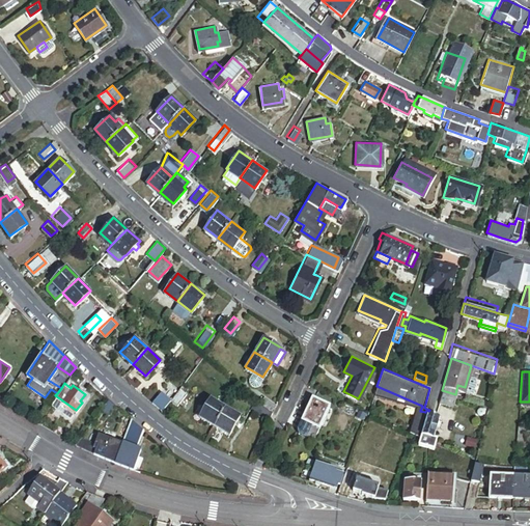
[(169,397),(176,403),(187,390),(179,385),(170,397),(169,397)]
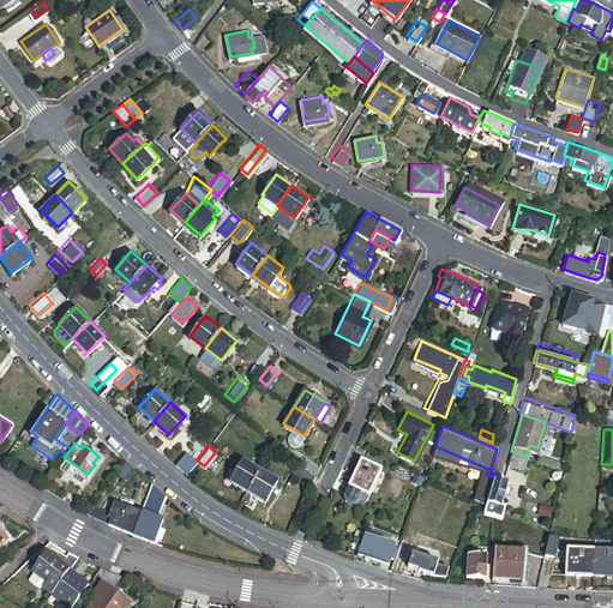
[(508,464),(523,469),(527,456),(511,451),(508,464)]
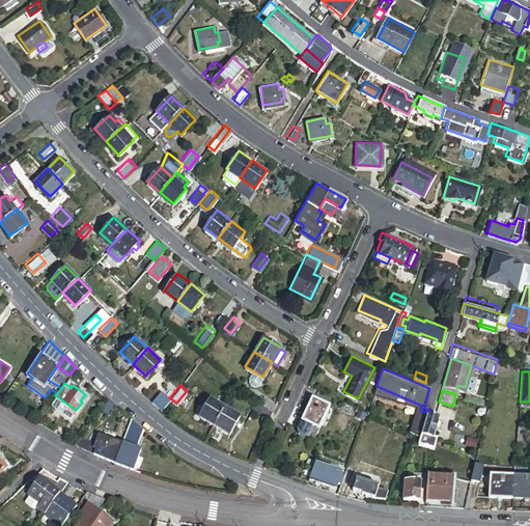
[(161,409),(169,397),(170,397),(164,392),(155,404),(161,409)]
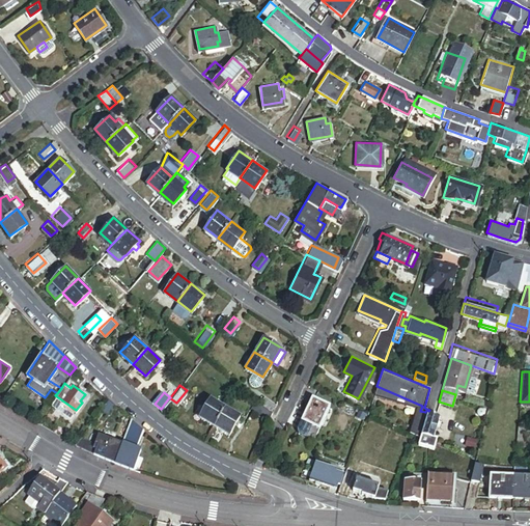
[(272,411),(276,403),(265,394),(259,402),(272,411)]
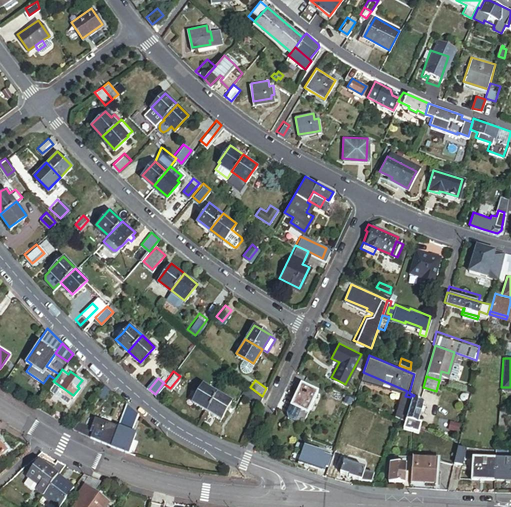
[(192,399),(206,408),(216,391),(202,382),(192,399)]
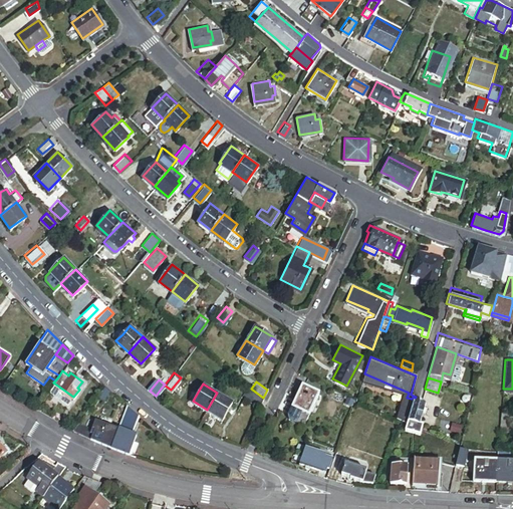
[(291,405),(308,413),(318,392),(301,384),(291,405)]
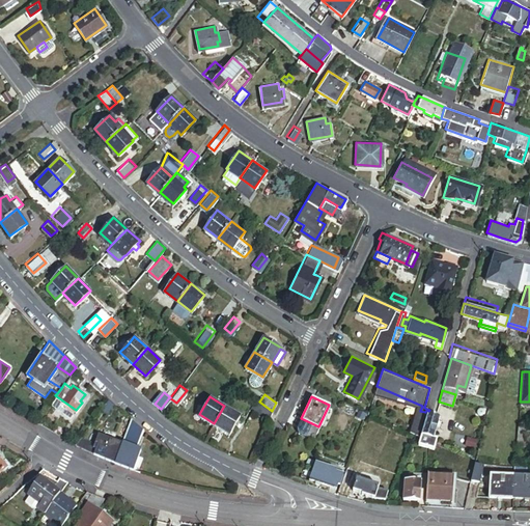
[(103,408),(109,413),(115,404),(110,398),(103,408)]
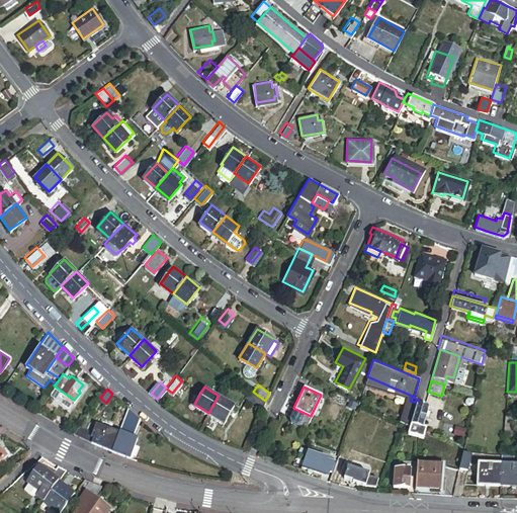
[(259,413),(265,401),(253,392),(250,389),(241,401),(259,413)]
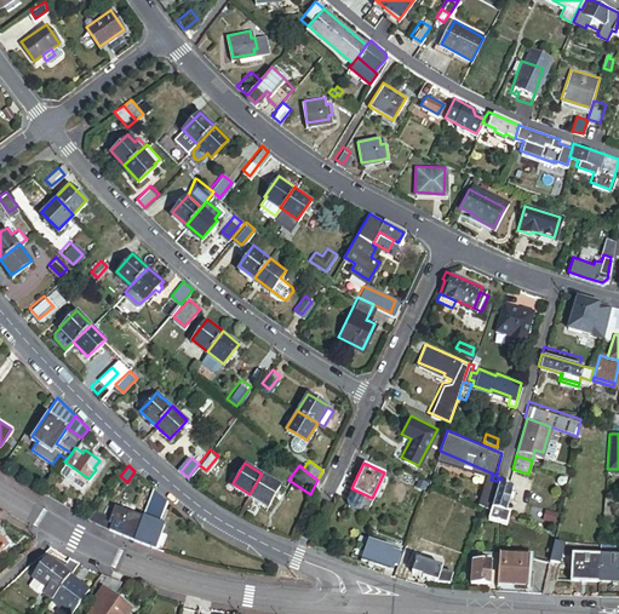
[(250,494),(267,505),(280,485),(278,482),(279,480),(275,477),(274,480),(262,474),(250,494)]
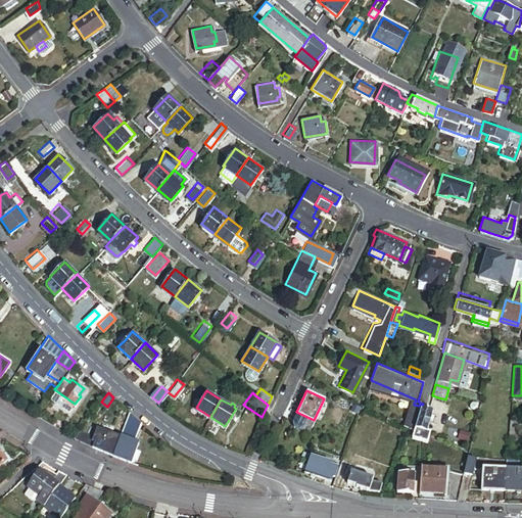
[(414,430),(421,407),(422,405),(420,404),(419,406),(414,405),(409,419),(410,419),(407,428),(413,430),(414,430)]
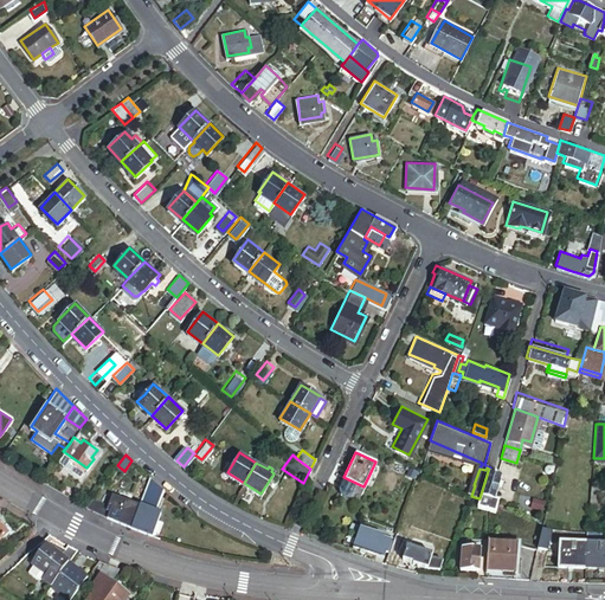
[(156,503),(152,502),(158,484),(143,471),(136,500),(130,526),(150,533),(153,522),(158,523),(160,514),(155,511),(156,503)]
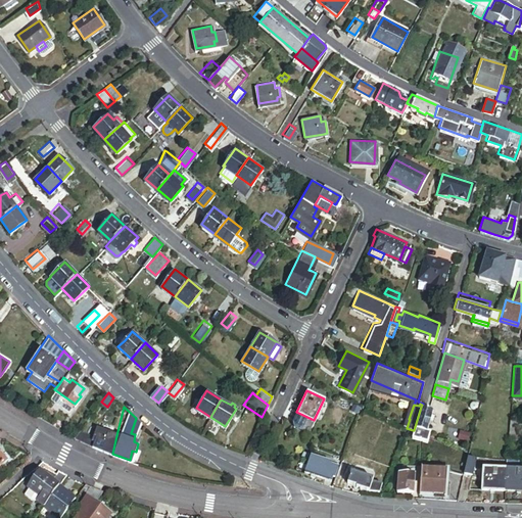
[(429,432),(425,431),(432,411),(426,409),(421,407),(414,430),(413,430),(411,435),(426,440),(429,432)]
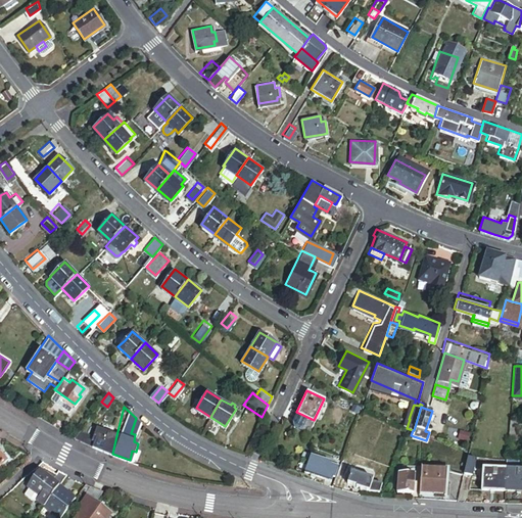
[(521,427),(521,418),(510,418),(509,436),(521,438),(521,427)]
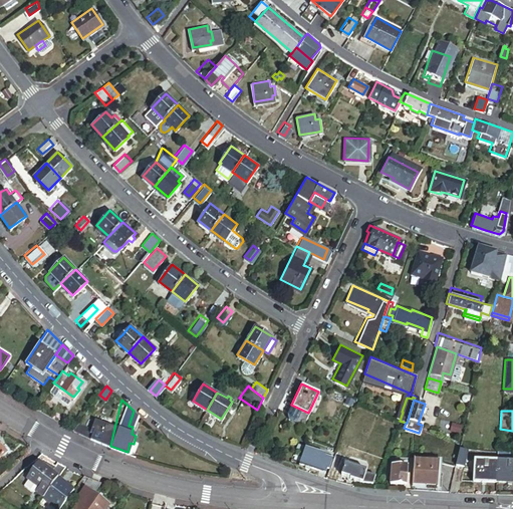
[(89,438),(110,446),(115,424),(92,418),(90,428),(76,424),(73,429),(89,438)]
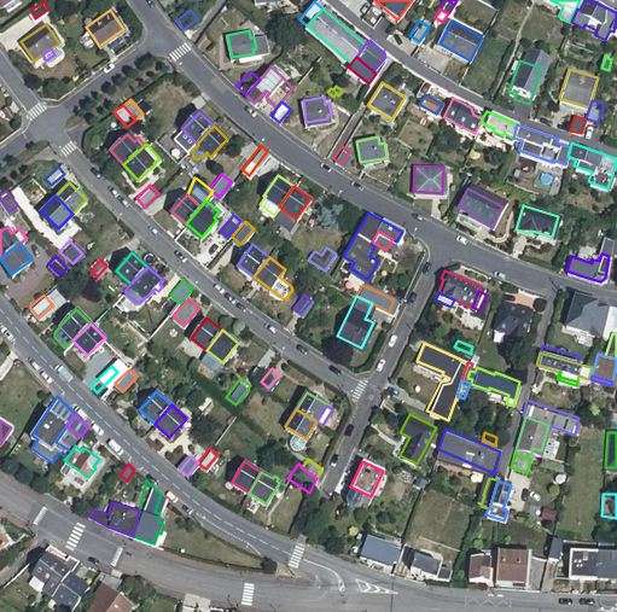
[(551,518),(554,508),(547,506),(545,516),(551,518)]
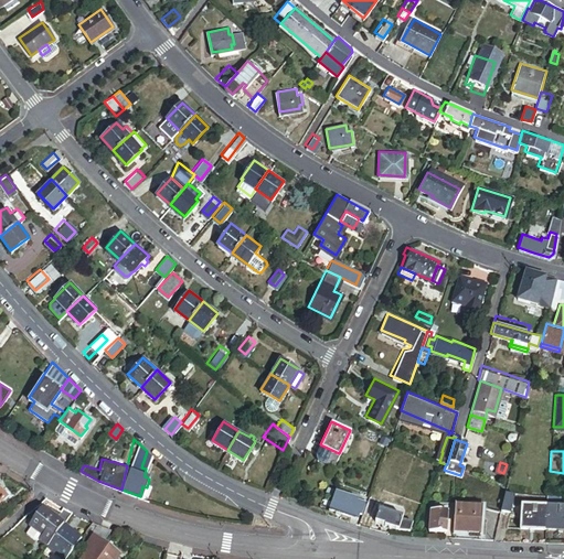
[(547,494),(549,486),(530,484),(530,491),(547,494)]
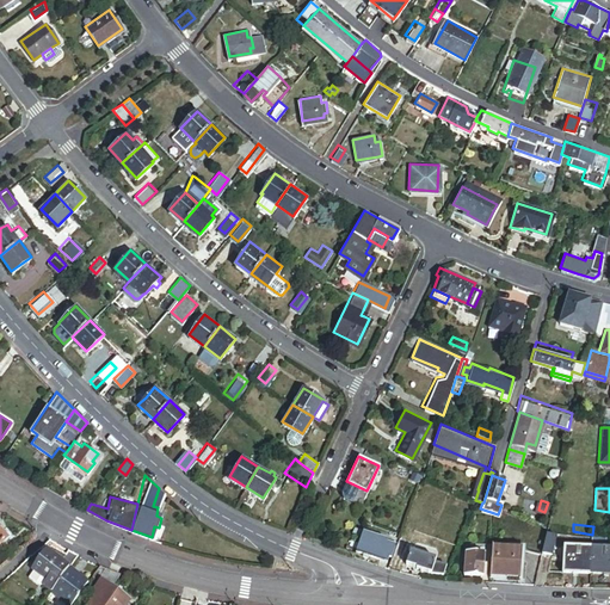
[(380,556),(386,559),(394,538),(387,535),(386,538),(363,530),(356,548),(380,557),(380,556)]
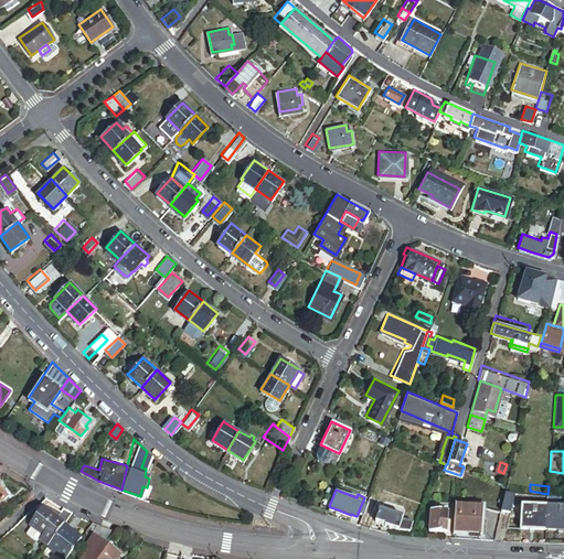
[(500,508),(510,511),(513,493),(504,491),(500,508)]
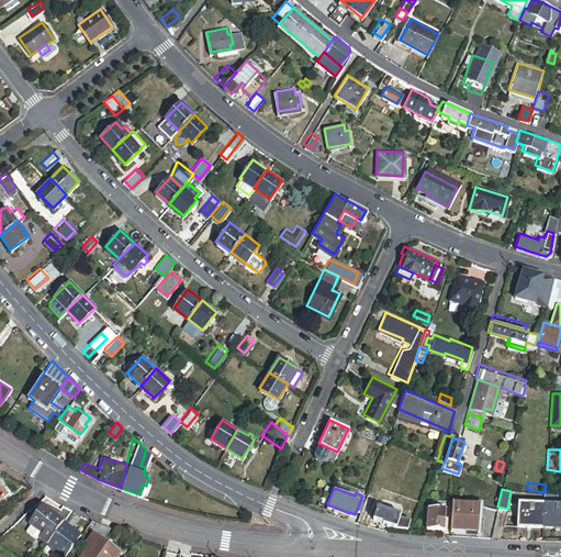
[(467,527),(478,528),(480,501),(451,499),(450,523),(467,524),(467,527)]
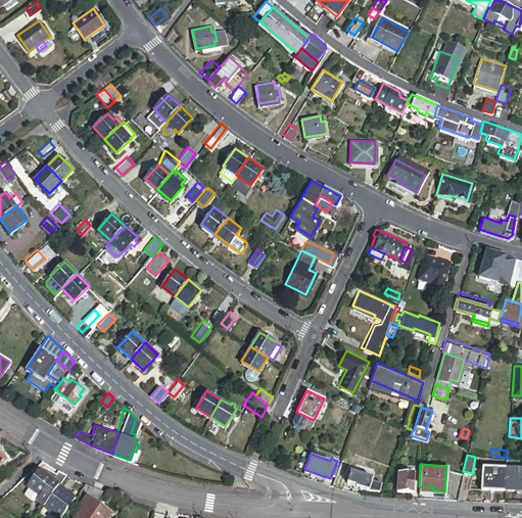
[(482,486),(505,487),(506,467),(483,466),(482,486)]
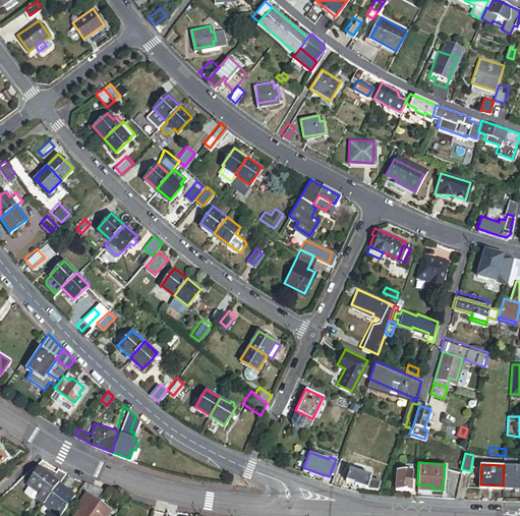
[(503,485),(519,486),(519,466),(510,465),(504,465),(503,485)]
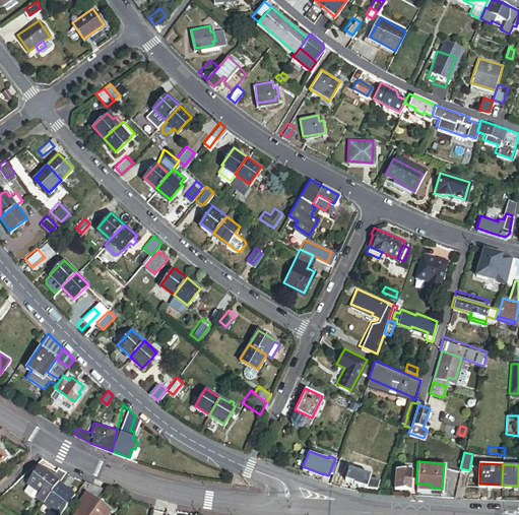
[(36,494),(43,500),(58,479),(65,470),(57,465),(51,474),(39,465),(26,481),(28,483),(23,489),(33,495),(36,494)]
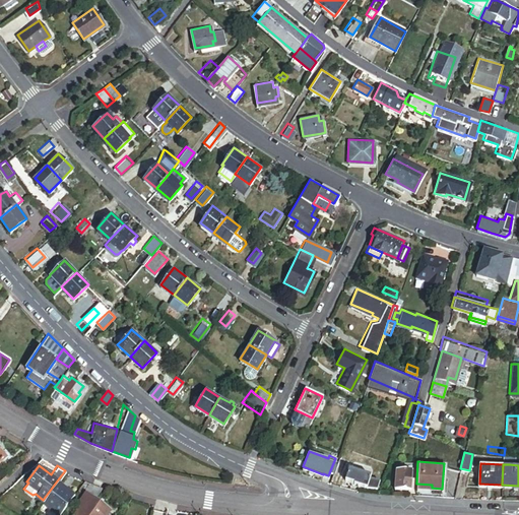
[(354,481),(367,486),(371,474),(349,467),(346,477),(355,480),(354,481)]
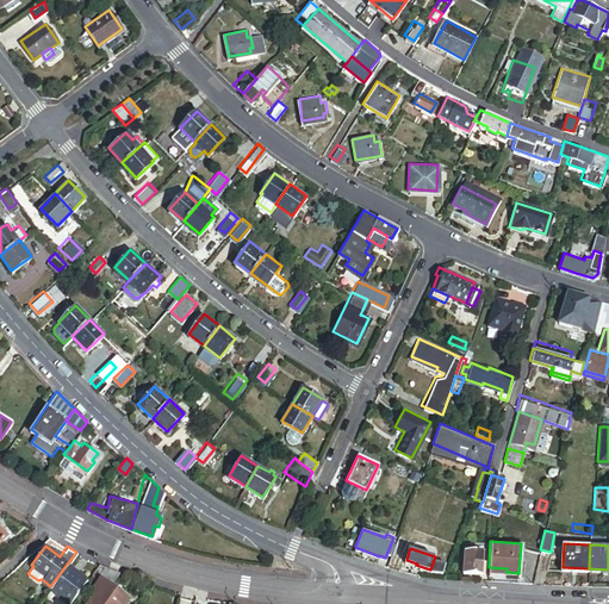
[(464,571),(482,572),(483,550),(466,549),(464,571)]
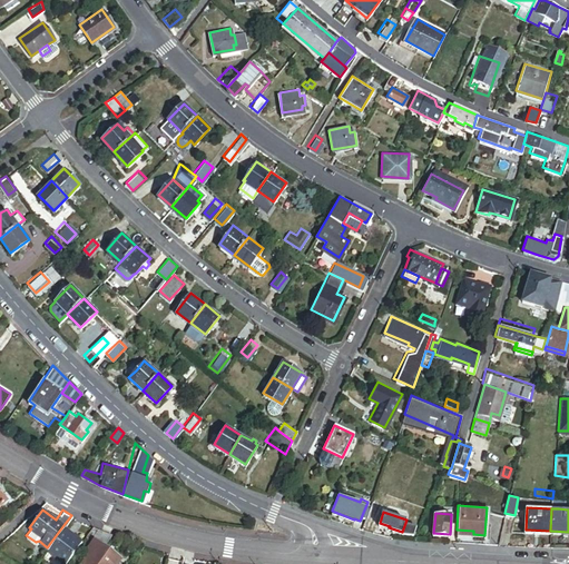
[(402,532),(413,533),(417,523),(406,520),(402,532)]
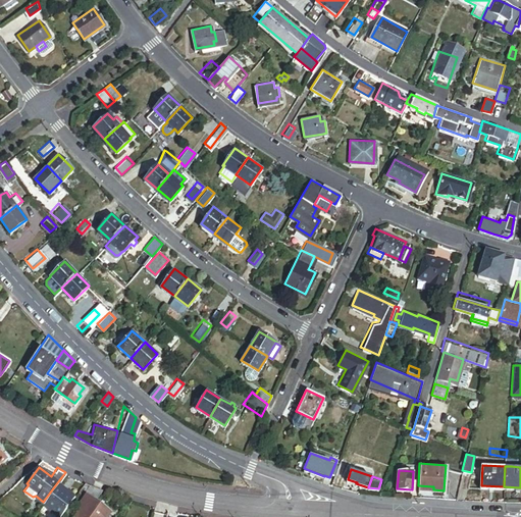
[(38,508),(49,516),(56,516),(74,495),(58,481),(43,502),(38,508)]
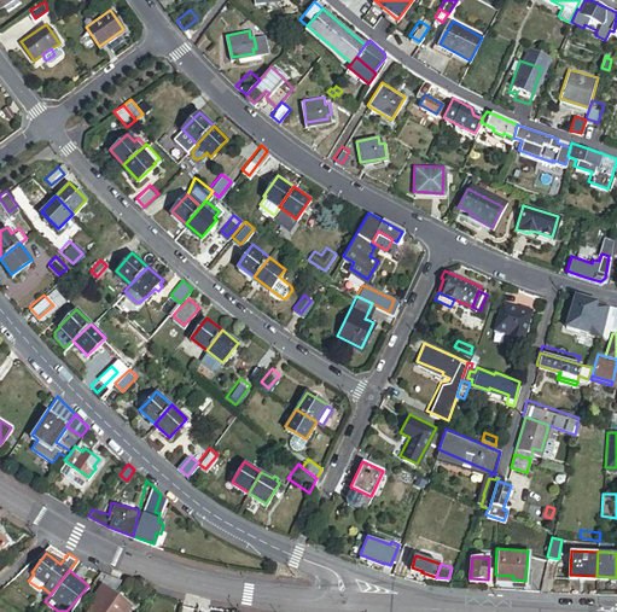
[(123,611),(128,605),(110,593),(122,577),(106,571),(98,583),(102,586),(106,590),(97,602),(89,611),(123,611)]
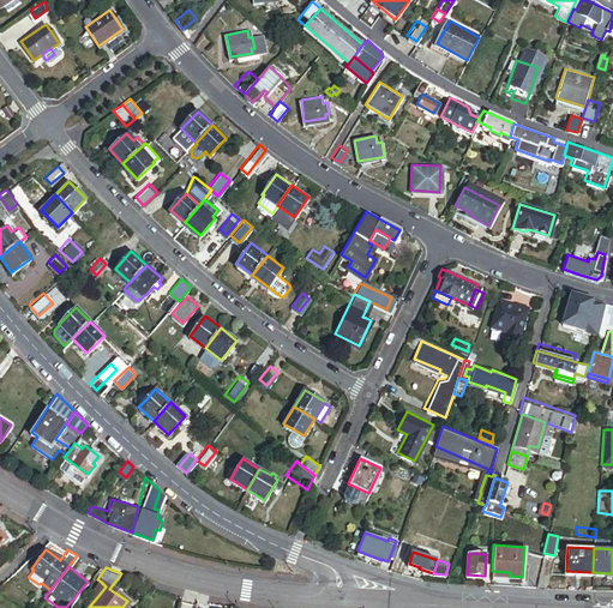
[(91,595),(96,599),(106,587),(101,582),(91,595)]
